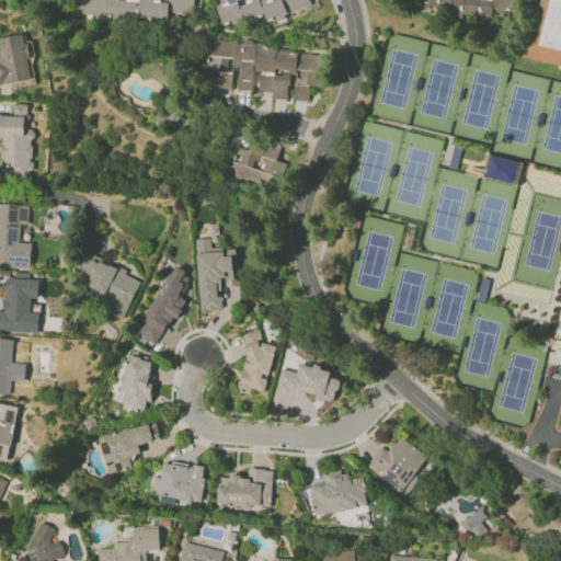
[(167,22),(168,0),(173,0),(194,2),(193,0),(81,0),(81,1),(80,13),(167,22)]
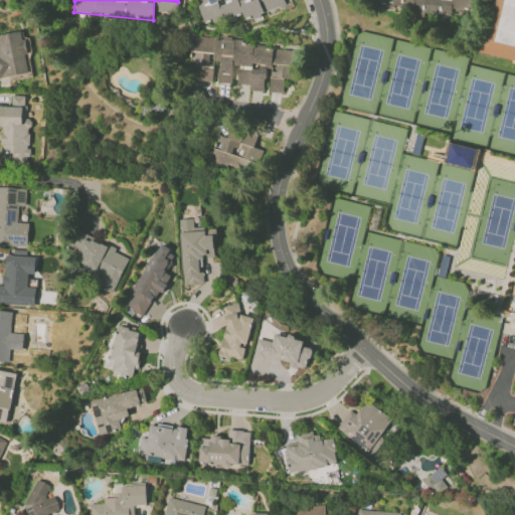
[(205,23),(243,11),(246,19),(259,15),(259,14),(291,3),(290,0),(201,0),(202,2),(198,4),(205,23)]
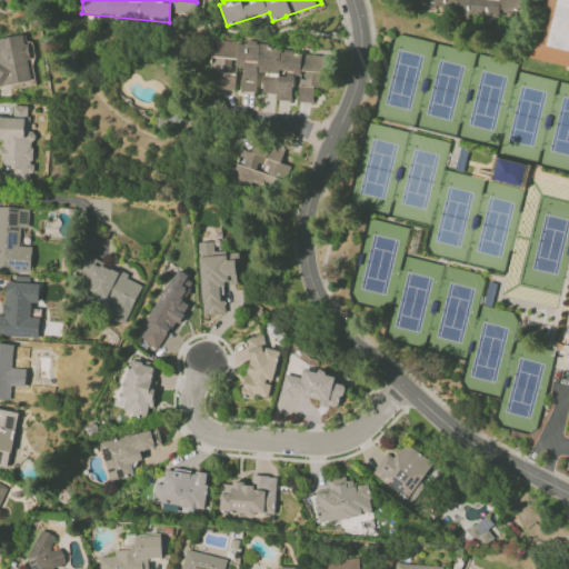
[(413,0),(415,3),(422,6),(445,7),(446,0),(456,0),(457,18),(496,19),(497,23),(501,11),(505,11),(521,7),(522,7),(521,0),(413,0)]
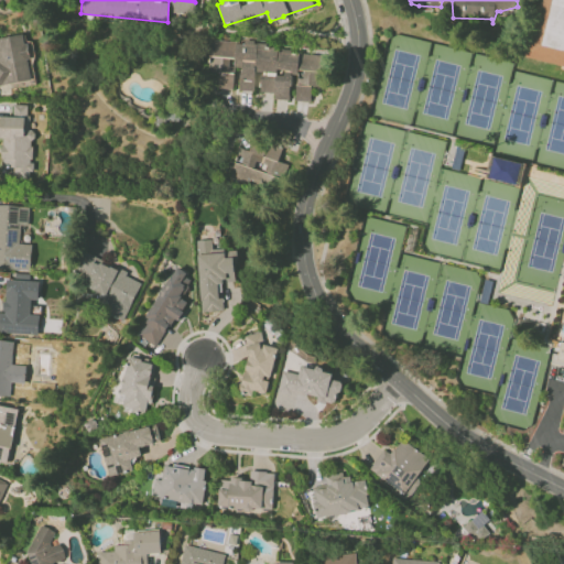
[(541,0),(563,0),(563,64),(528,56),(541,0)]
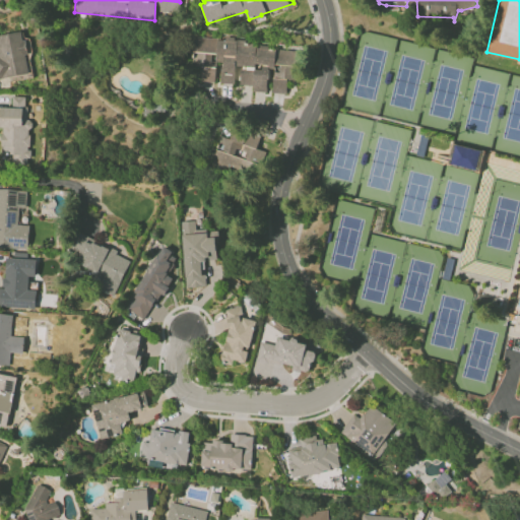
[(0,77),(29,73),(23,30),(0,34),(0,77)]
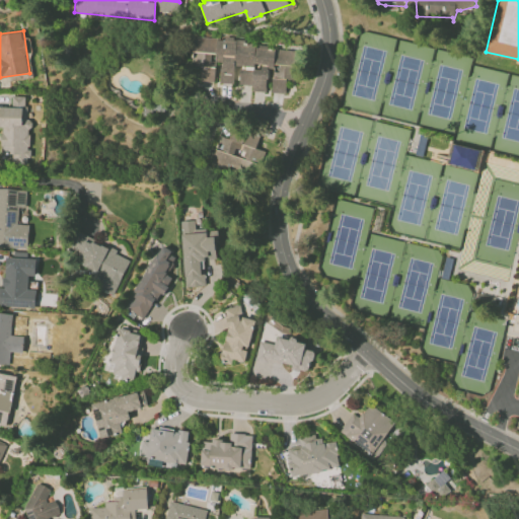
[(298,47),(193,38),(191,66),(202,67),(200,84),(216,86),(216,82),(236,84),(252,86),(251,90),(269,92),(286,93),(287,79),(295,79),(298,47)]
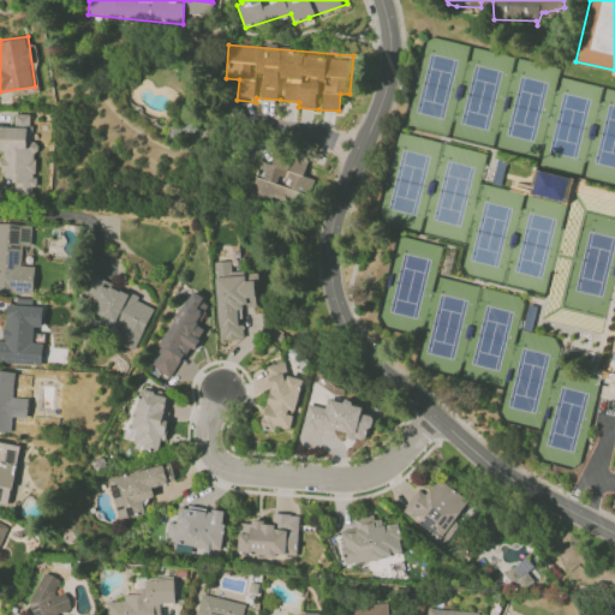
[(0,150),(1,151),(0,193),(34,195),(35,141),(30,141),(31,114),(15,113),(15,129),(0,127),(0,150)]
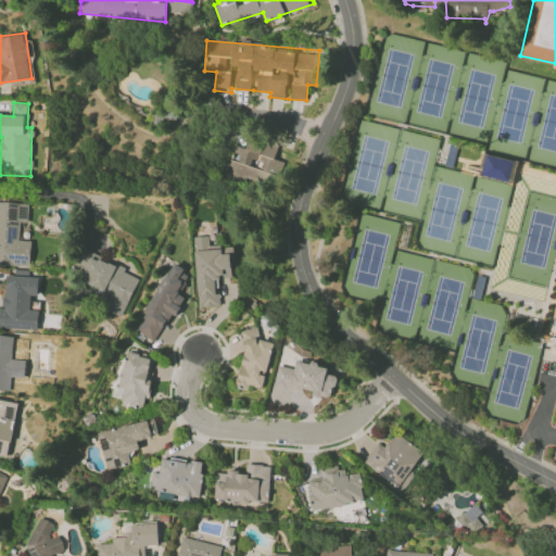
[(282,161),(275,159),(278,146),(249,138),(245,149),(235,146),(226,176),(275,189),(282,161)]
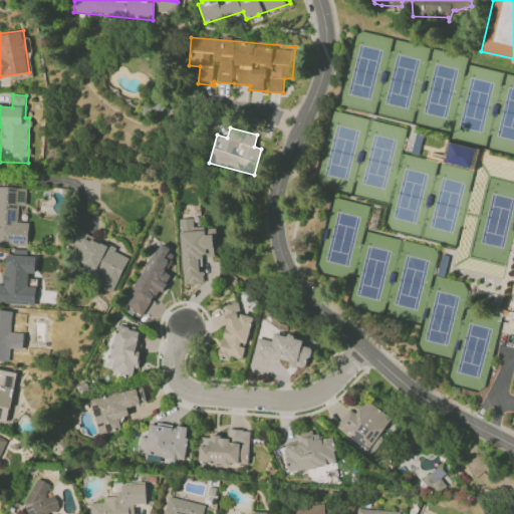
[(451,143),(476,149),(472,169),(447,162),(451,143)]
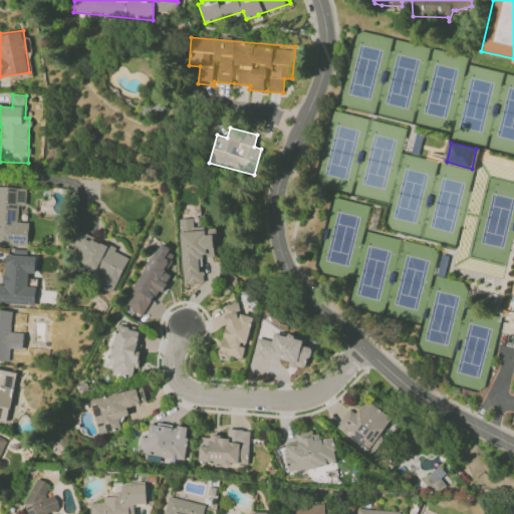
[(0,244),(27,246),(28,222),(18,222),(18,205),(26,205),(26,188),(0,186),(0,244)]
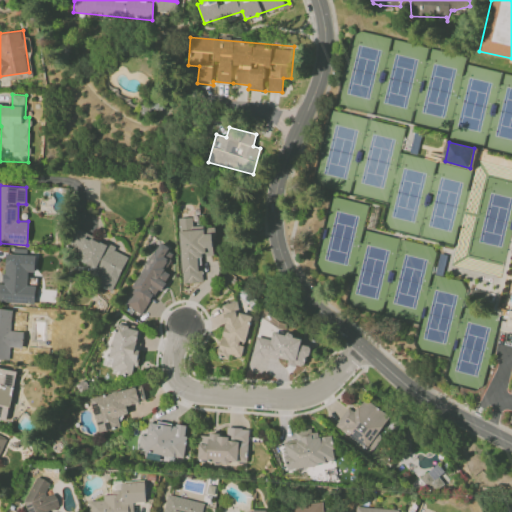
[(179,218),(182,283),(203,282),(201,256),(213,255),(212,234),(204,234),(203,225),(193,226),(192,217),(179,218)]
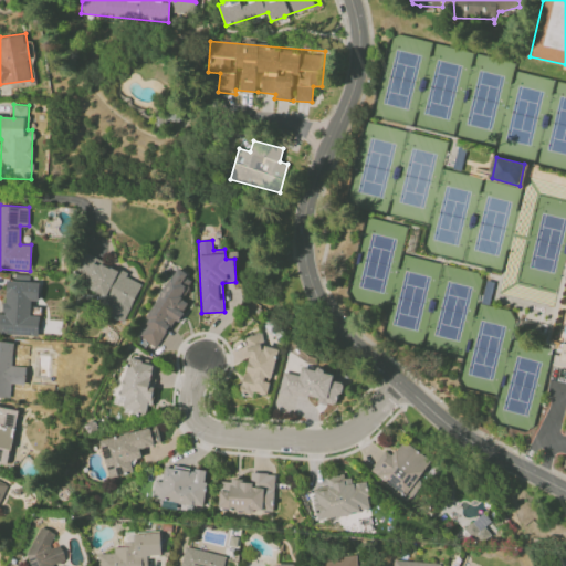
[(124,321),(143,283),(92,258),(79,284),(96,292),(91,304),(124,321)]
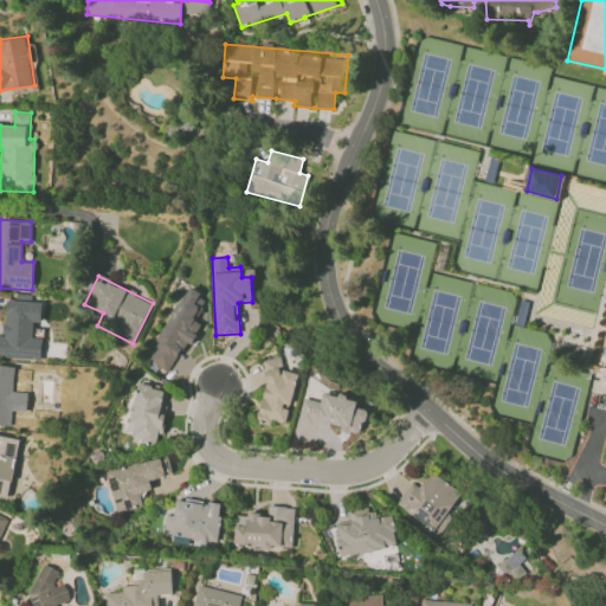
[(146,361),(171,374),(198,323),(192,320),(199,307),(194,304),(200,291),(186,284),(146,361)]
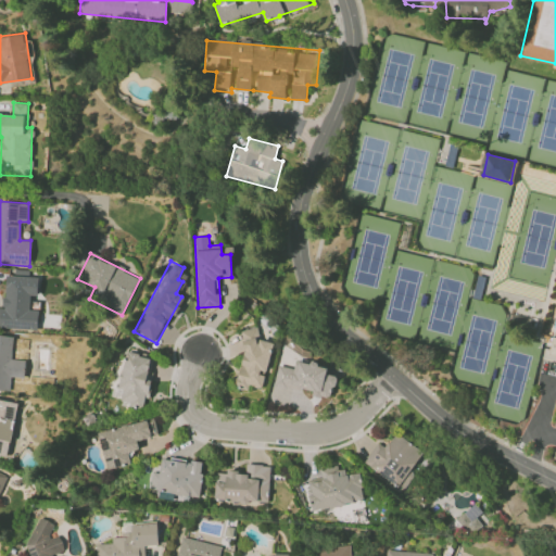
[(0,307),(0,327),(38,329),(39,310),(29,310),(30,295),(38,295),(39,277),(5,275),(4,308),(0,307)]
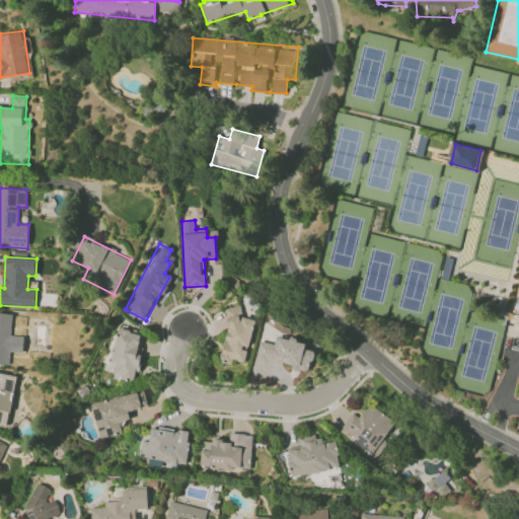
[(244,362),(256,319),(240,315),(241,309),(232,307),(218,359),(231,363),(232,359),(244,362)]
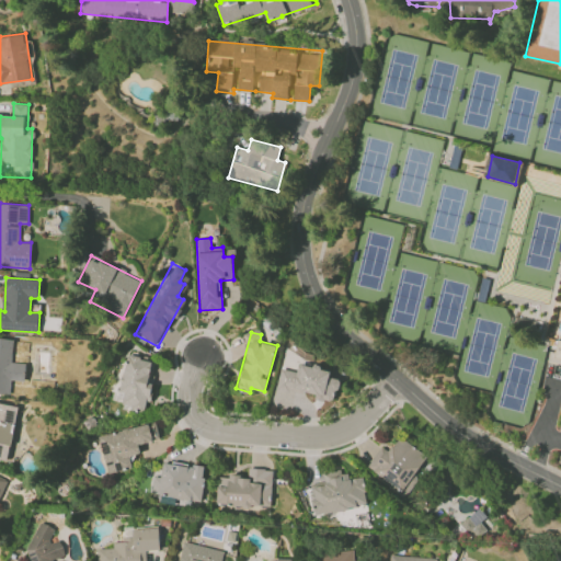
[(152,359),(125,355),(119,390),(124,391),(121,407),(144,410),(146,401),(149,402),(152,382),(148,382),(152,359)]
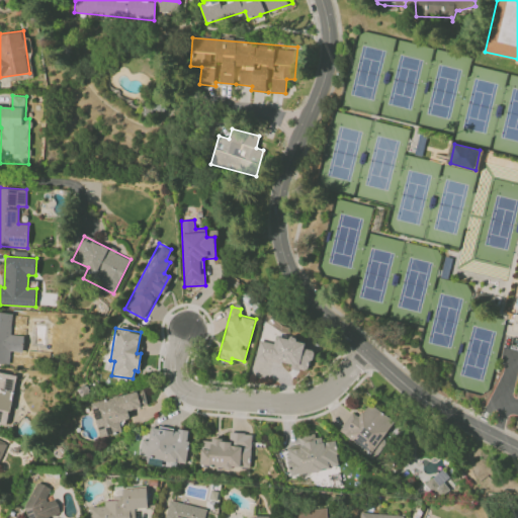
[(255,357),(292,364),(292,368),(310,371),(313,350),(305,348),(306,341),(276,336),(274,343),(259,340),(255,357)]
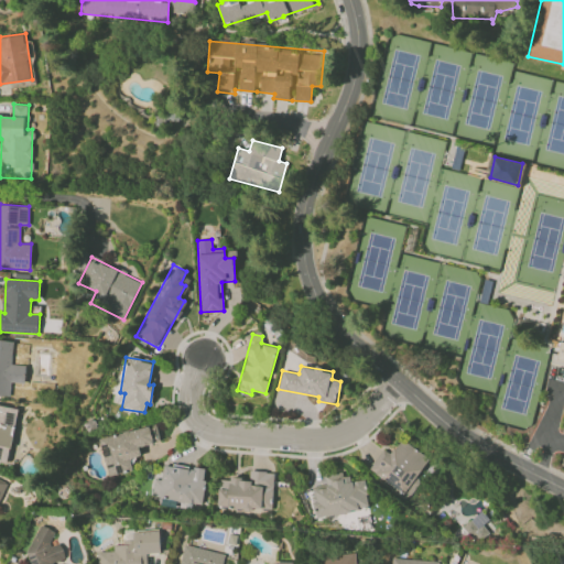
[(0,461),(8,463),(19,409),(0,404),(0,461)]
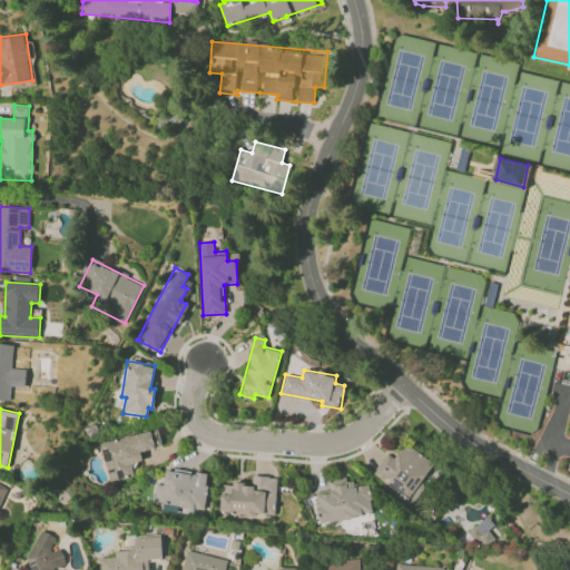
[(100,443),(109,480),(134,474),(131,462),(143,460),(140,452),(156,448),(151,431),(100,443)]
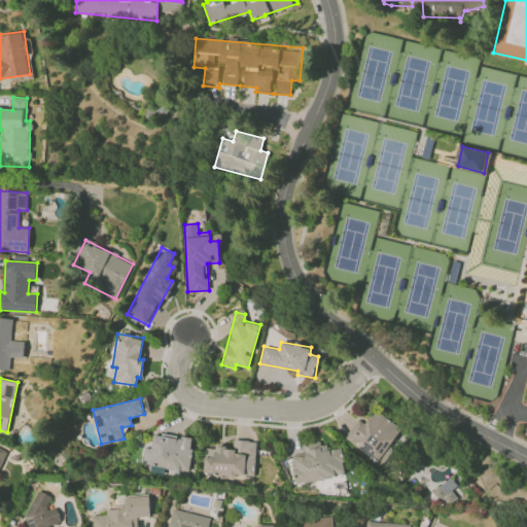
[(365,424),(357,419),(345,441),(380,461),(400,426),(374,411),(365,424)]
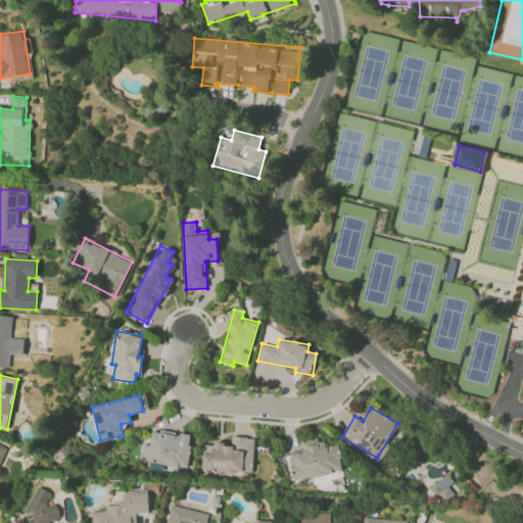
[(139,460),(186,469),(192,436),(152,429),(149,444),(143,443),(139,460)]
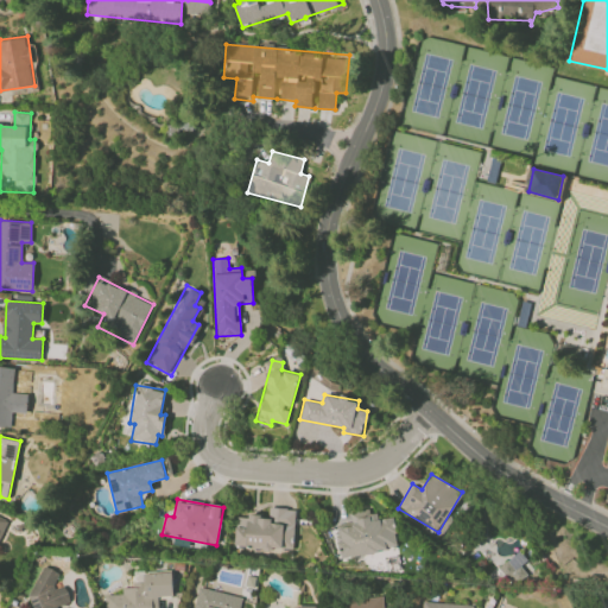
[(293,550),(296,508),(268,507),(268,515),(247,515),(247,518),(235,517),(234,548),(293,550)]
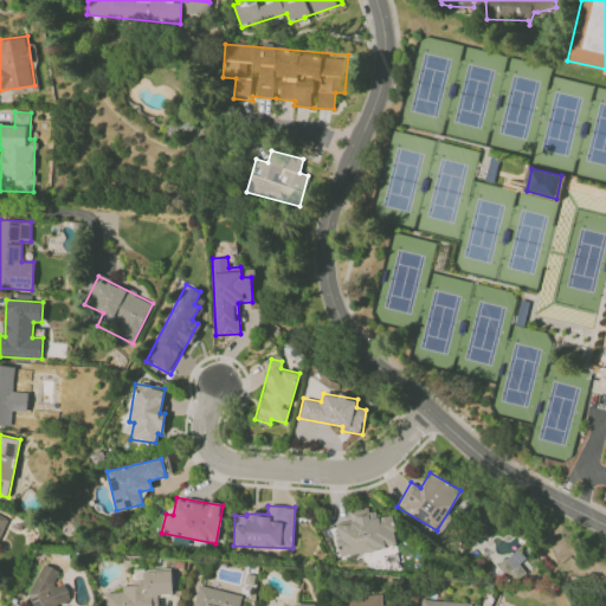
[(398,545),(392,515),(374,519),(372,505),(348,510),(350,520),(333,523),(340,558),(398,545)]
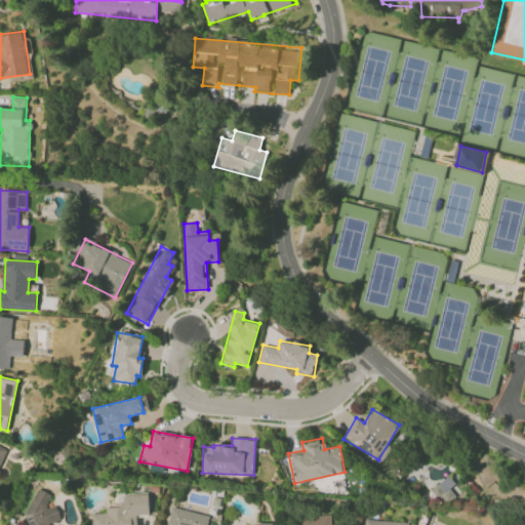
[(455,495),(449,488),(455,483),(449,476),(431,490),(443,506),(455,495)]
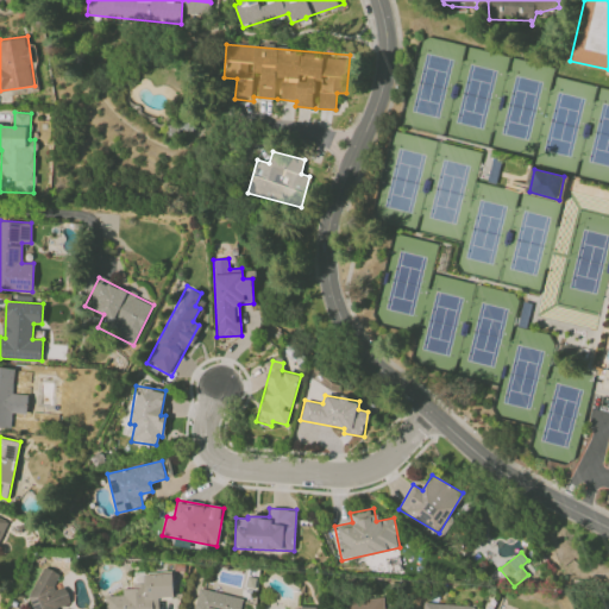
[(27,592),(32,608),(56,608),(55,608),(70,603),(66,586),(48,591),(60,576),(48,566),(27,592)]
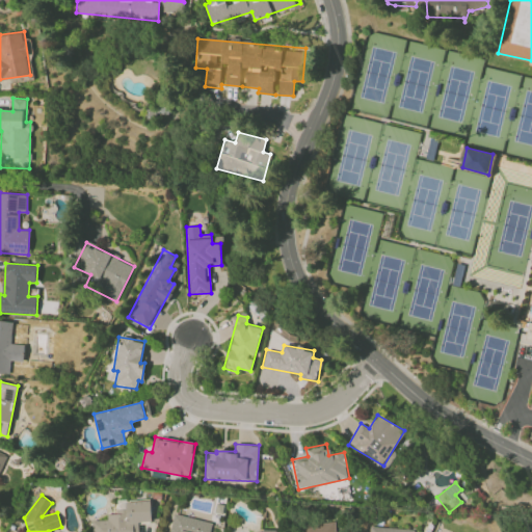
[(92,531),(138,531),(138,522),(152,522),(151,500),(126,501),(127,507),(116,508),(116,513),(107,514),(108,520),(92,521),(92,531)]
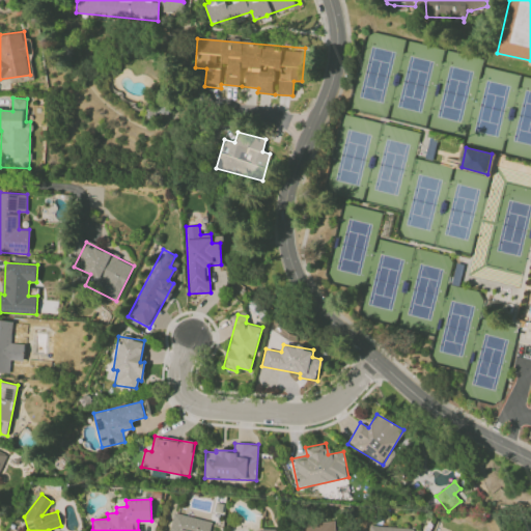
[(168,530),(210,530),(212,521),(172,512),(168,530)]
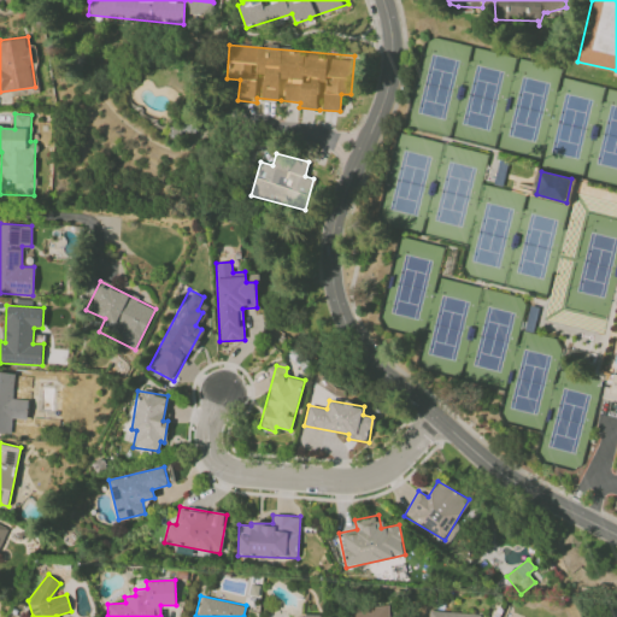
[(389,616),(389,605),(342,607),(342,616),(389,616)]
